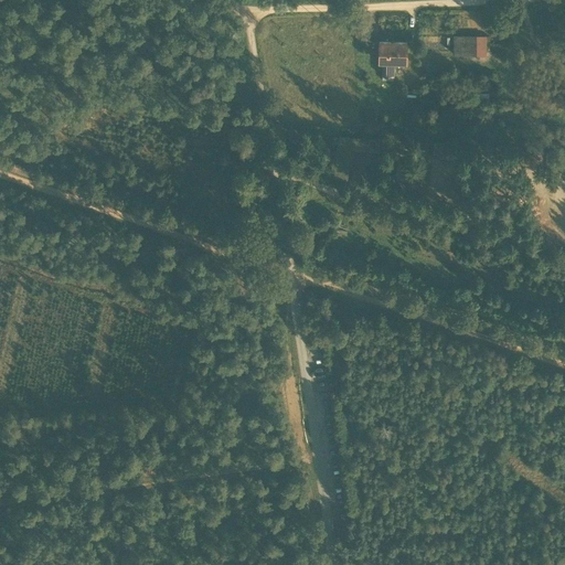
[(454,52),(484,53),(486,34),(454,34),(454,52)]
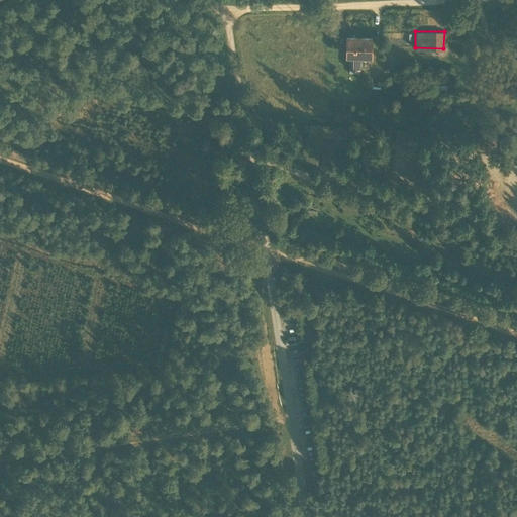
[(358,55),(371,56),(372,37),(362,37),(356,37),(347,36),(346,38),(346,55),(350,55),(358,55)]
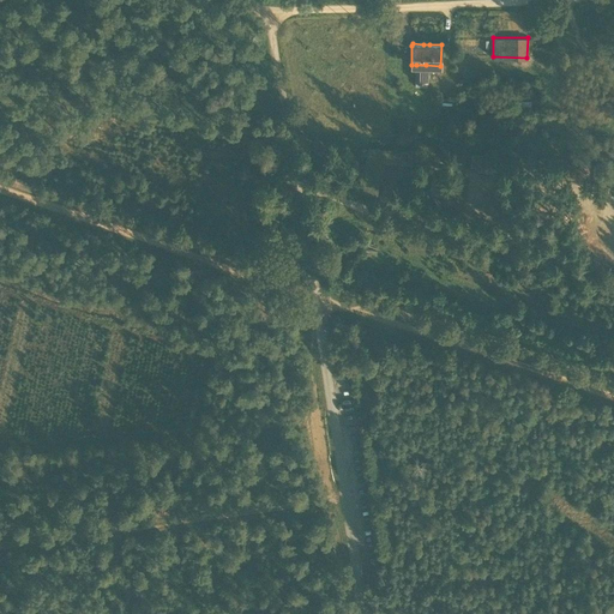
[(415,80),(427,80),(427,72),(426,72),(426,65),(416,65),(416,72),(415,72),(415,80)]
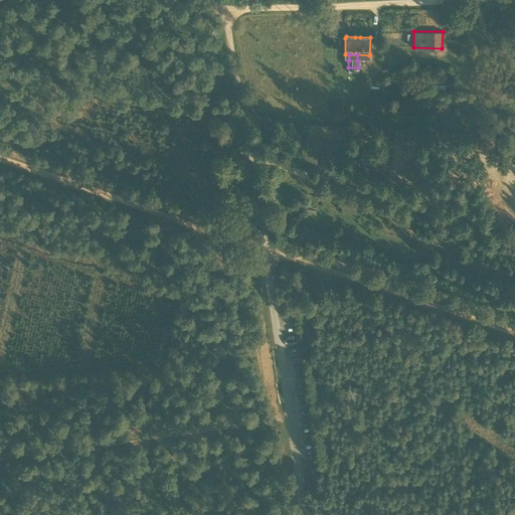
[(437,90),(446,90),(446,81),(436,81),(437,90)]
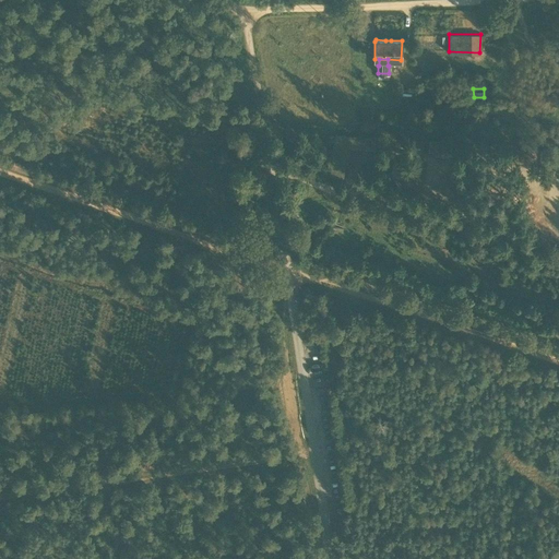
[(463,182),(459,191),(468,197),(474,188),(463,182)]
